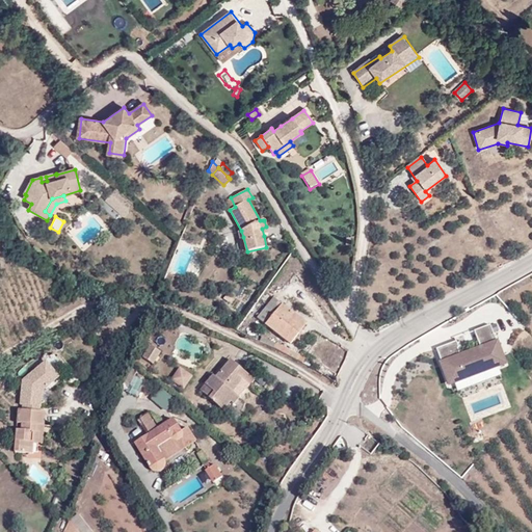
[(169,284),(174,276),(168,273),(164,281),(169,284)]
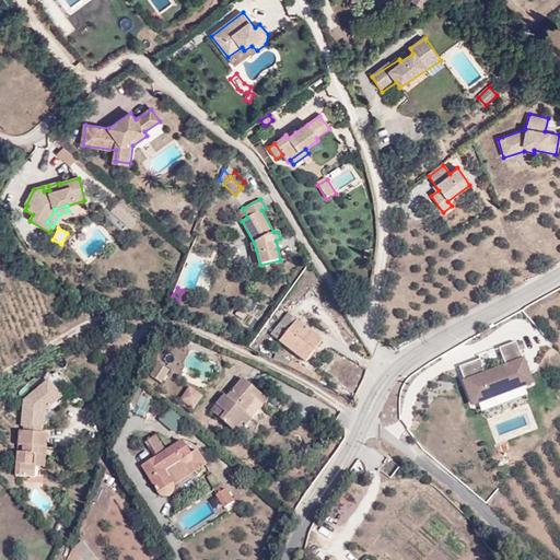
[(305,361),(323,340),(288,313),(271,335),(305,361)]
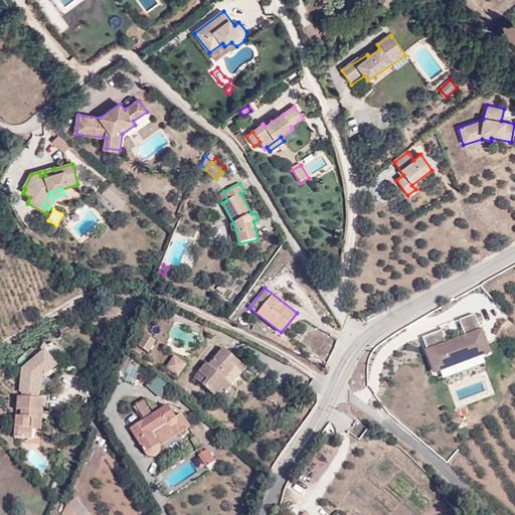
[(440,328),(420,335),(434,369),(487,349),(472,312),(457,318),(463,335),(455,338),(456,340),(445,344),(444,342),(441,335),(442,335),(440,328)]
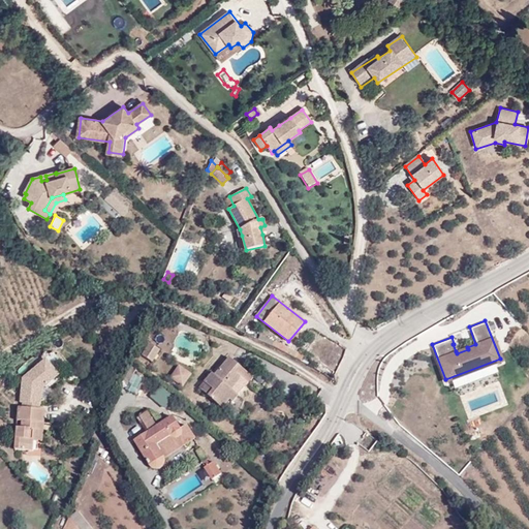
[(280,344),(274,341),(271,346),(297,359),(300,353),(287,347),(286,350),(279,346),(280,344)]
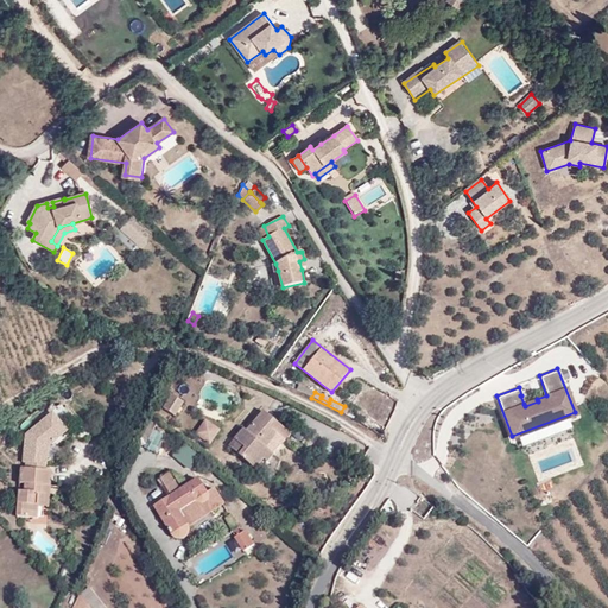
[(169,396),(160,407),(172,415),(181,403),(169,396)]
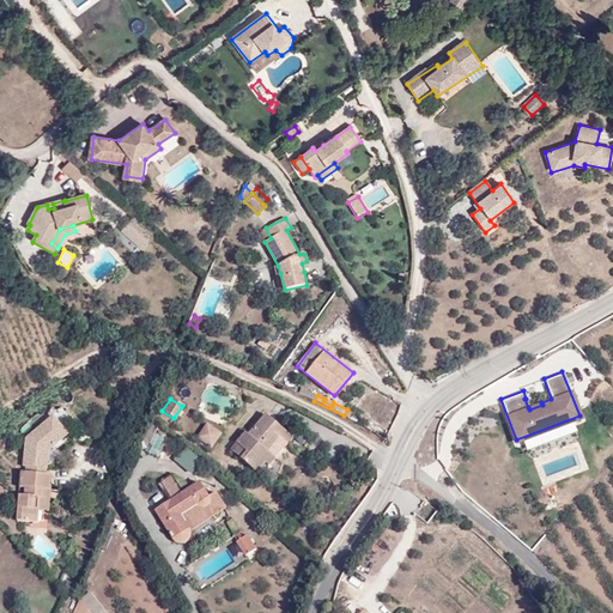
[(29,438),(26,466),(29,466),(46,468),(49,468),(50,450),(52,447),(54,444),(55,447),(71,435),(56,417),(38,431),(42,436),(38,439),(29,438)]
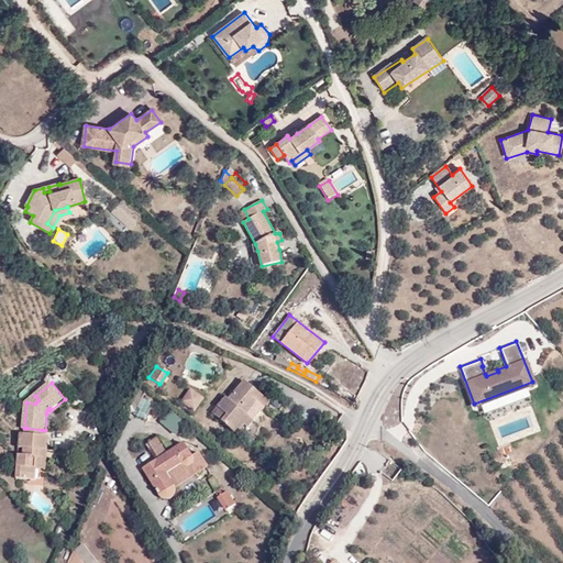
[(229,417),(223,423),(236,435),(262,407),(251,397),(256,390),(246,383),(235,396),(239,399),(233,405),(230,401),(228,399),(219,408),(222,411),(229,417)]
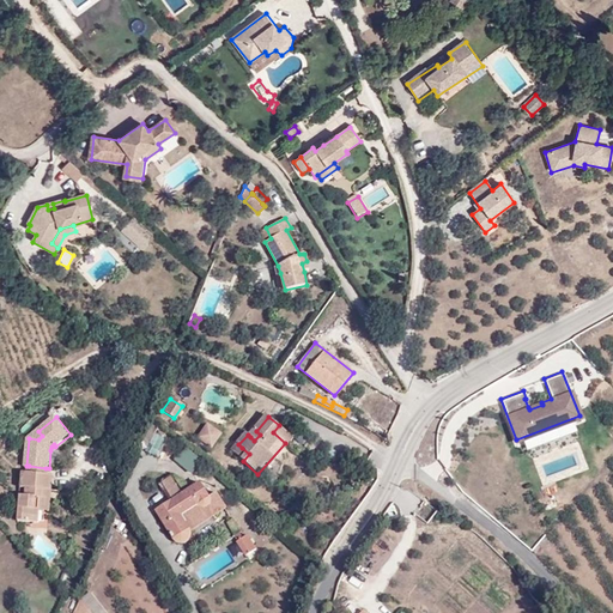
[(289,445),(293,439),(279,425),(273,432),(285,443),(258,474),(261,477),(289,445)]
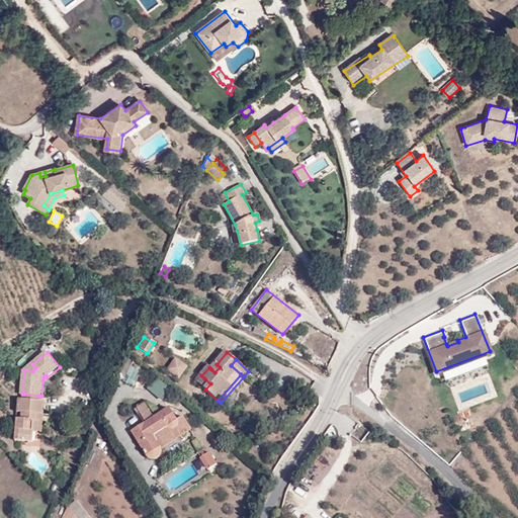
[(180,370),(173,365),(170,369),(177,374),(180,370)]
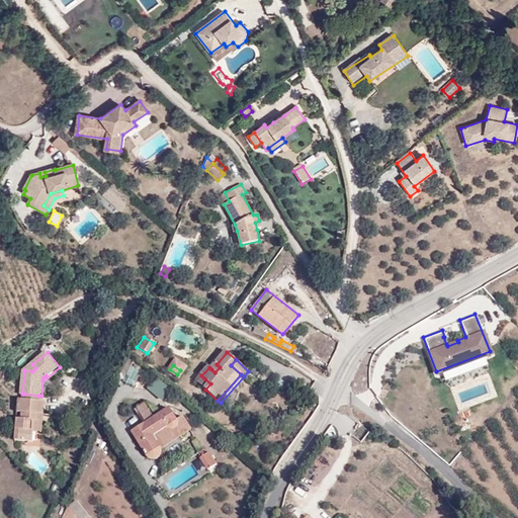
[(134,386),(141,371),(130,366),(122,381),(134,386)]
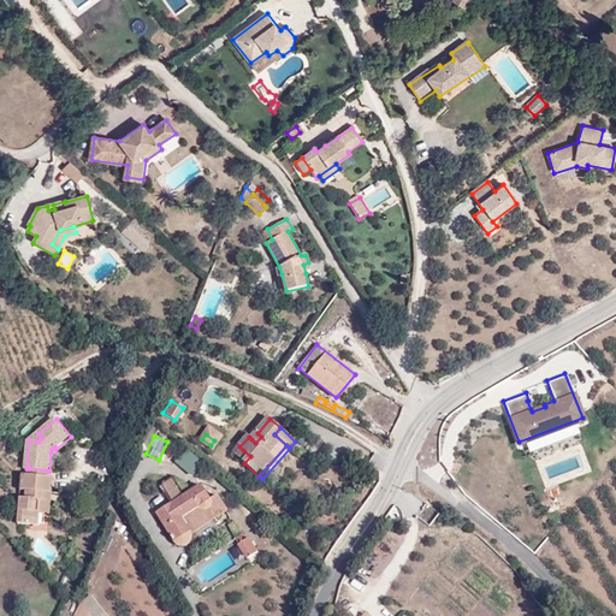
[(243,450),(237,456),(244,463),(250,456),(243,450)]
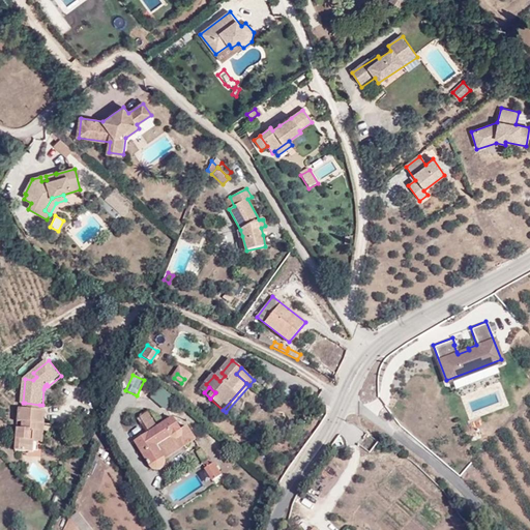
[(169,396),(156,388),(151,396),(164,405),(169,396)]
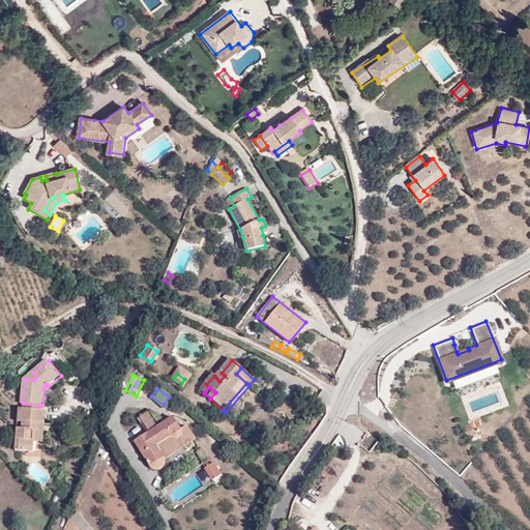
[(37,431),(37,423),(45,423),(46,410),(41,410),(24,408),(19,408),(18,421),(22,422),(22,429),(18,429),(16,450),(32,452),(33,441),(38,441),(39,431),(37,431)]
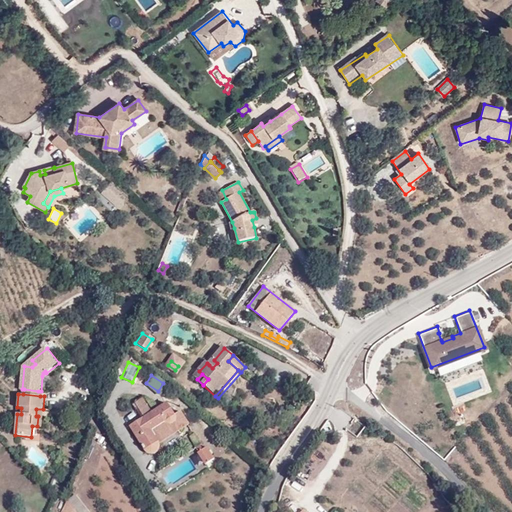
[(144,402),(137,407),(144,418),(151,413),(144,402)]
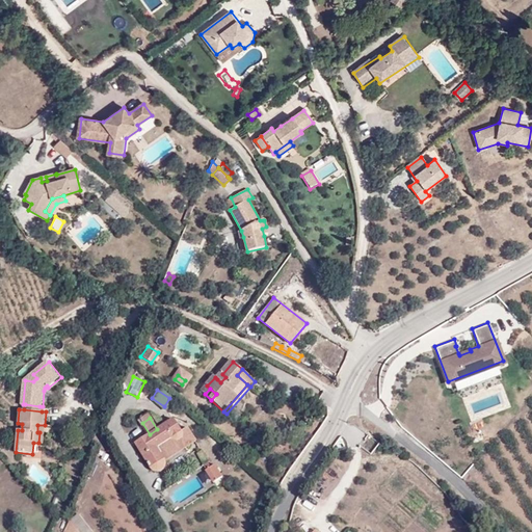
[(157,429),(150,434),(135,444),(150,468),(154,471),(158,471),(161,470),(164,467),(165,461),(157,447),(173,436),(176,440),(180,440),(181,437),(182,436),(183,433),(180,429),(174,419),(157,429)]
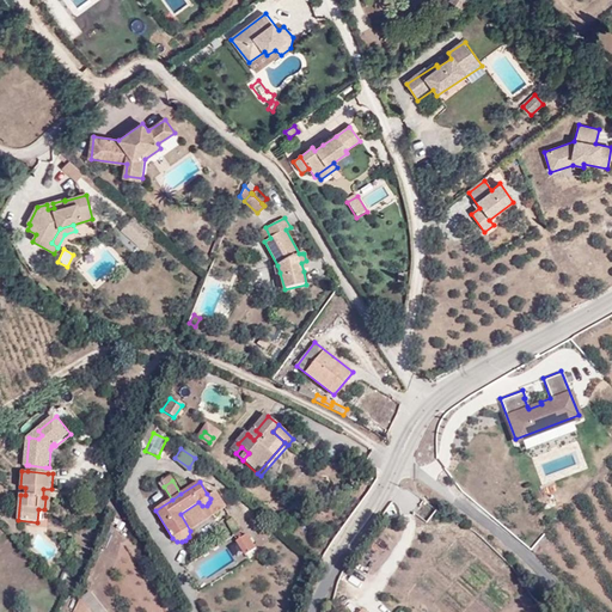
[(214,490),(207,494),(210,499),(209,502),(208,503),(207,506),(202,506),(199,502),(181,514),(190,531),(224,508),(214,490)]
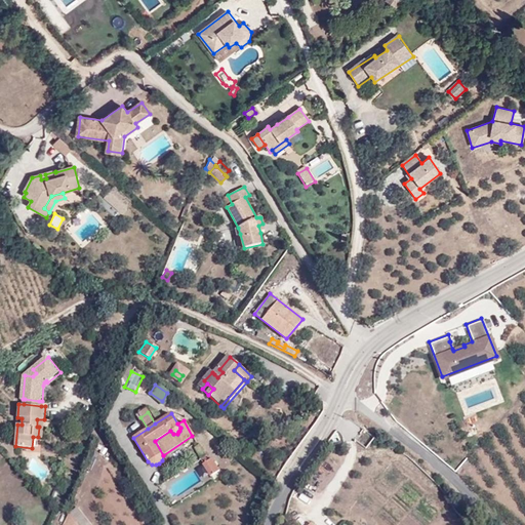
[(195,469),(202,480),(218,470),(211,458),(195,469)]
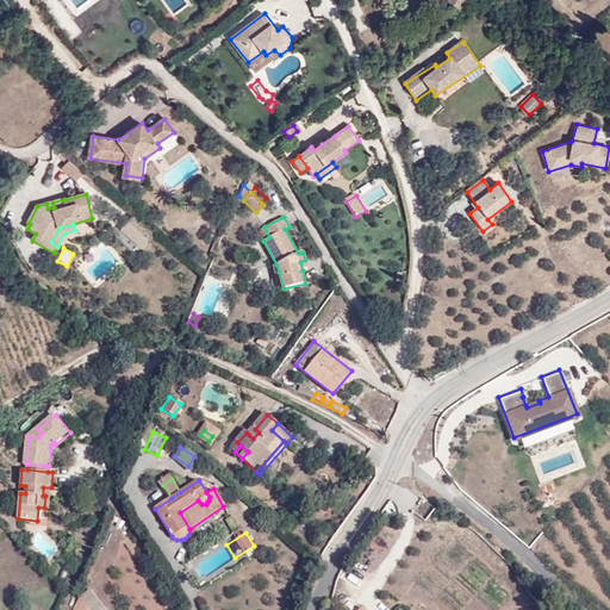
[(105,609),(89,590),(81,597),(91,609),(105,609)]
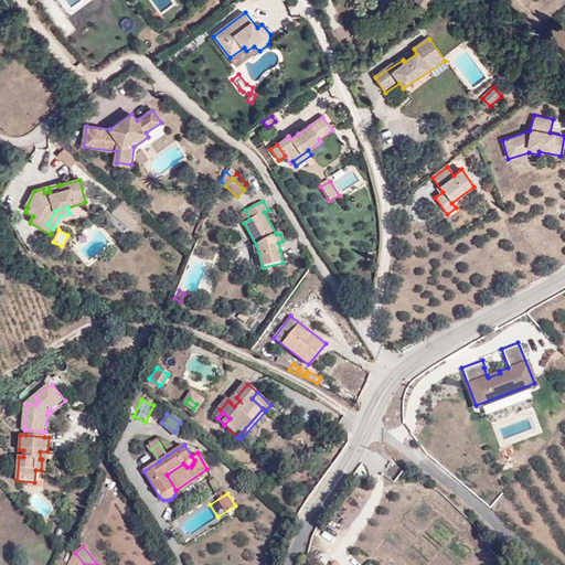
[(84,564),(75,553),(74,552),(67,564),(84,564)]
